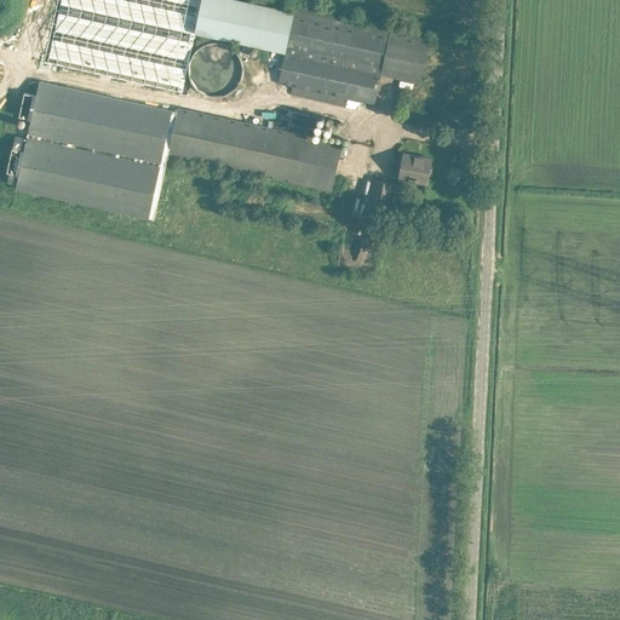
[(389,36),(333,24),(336,10),(296,1),(294,11),(241,0),(200,0),(194,34),(286,53),(279,81),(293,85),(291,95),(345,107),(348,97),(374,103),(380,75),(420,84),(423,74),(425,74),(425,70),(424,70),(429,44),(389,35),(389,36)]
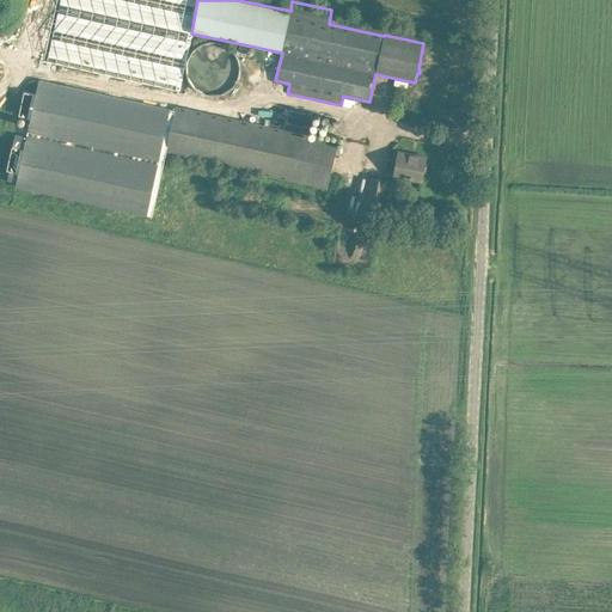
[(185,67),(185,73),(187,79),(190,84),(194,89),(200,93),(206,96),(213,96),(219,96),(224,93),(228,91),(233,87),(237,81),(239,75),(240,67),(239,61),(237,56),(236,53),(230,47),(224,44),(219,42),(213,41),(207,42),(201,44),(197,46),(191,50),(190,54),(188,57),(187,62),(185,67)]
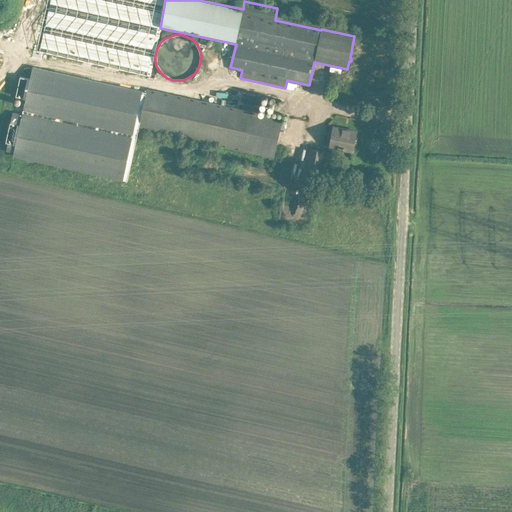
[(282,117),(253,111),(256,95),(240,91),(237,107),(146,88),(145,92),(33,67),(30,78),(21,76),(16,95),(26,98),(22,114),(13,112),(6,142),(8,142),(6,151),(14,152),(13,156),(127,181),(137,128),(274,158),(282,117)]
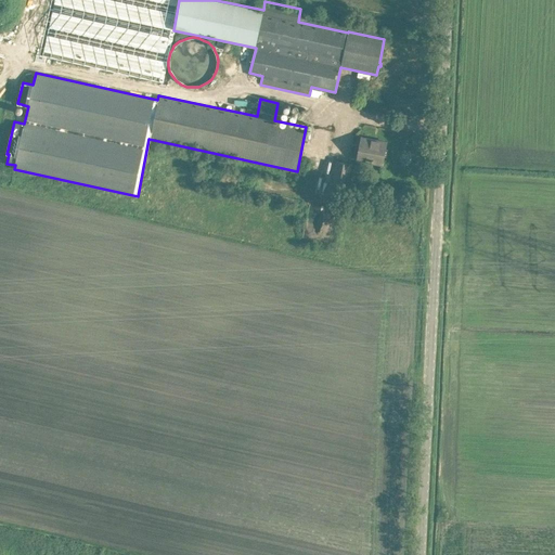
[(361,138),(358,159),(383,164),(387,142),(361,138)]
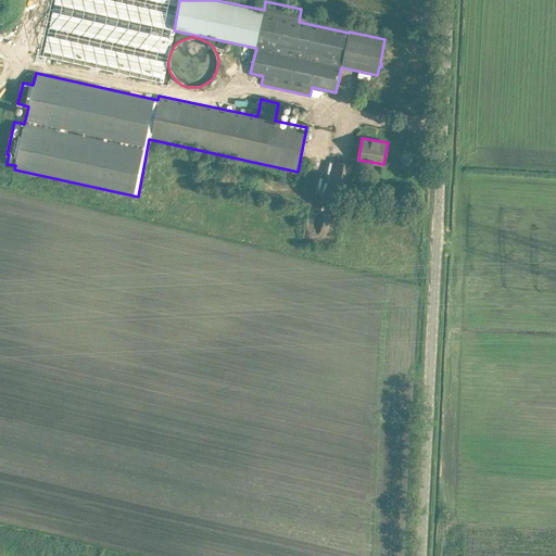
[(332,185),(337,185),(348,187),(351,164),(337,162),(332,185)]
